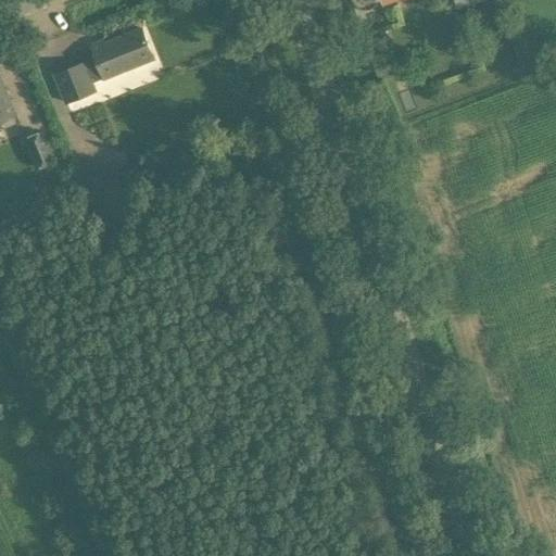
[(90,79),(101,75),(103,80),(154,60),(141,27),(90,48),(95,59),(55,74),(66,102),(95,91),(90,79)]
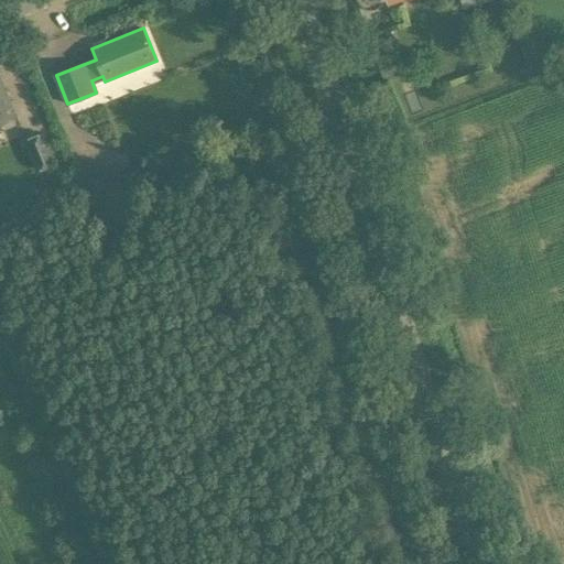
[(0,79),(0,121),(15,115),(1,79),(0,79)]
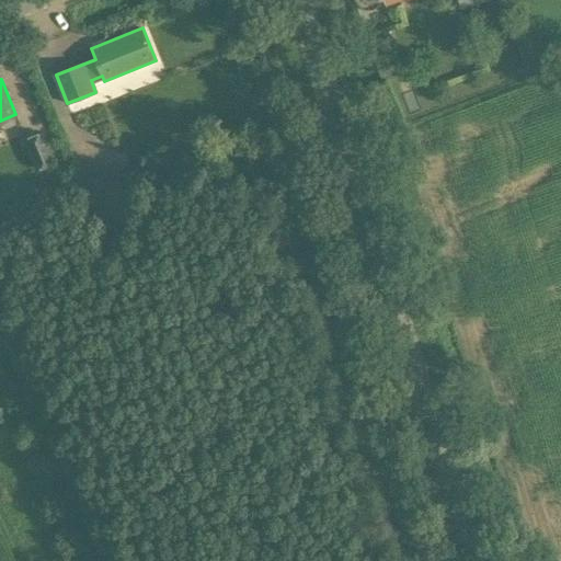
[(38,169),(57,161),(44,130),(26,138),(38,169)]
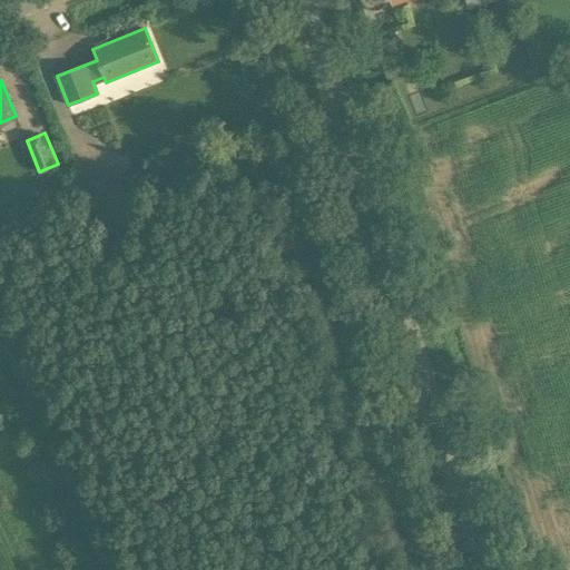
[(82,183),(90,203),(104,236),(140,222),(119,168),(82,183)]
